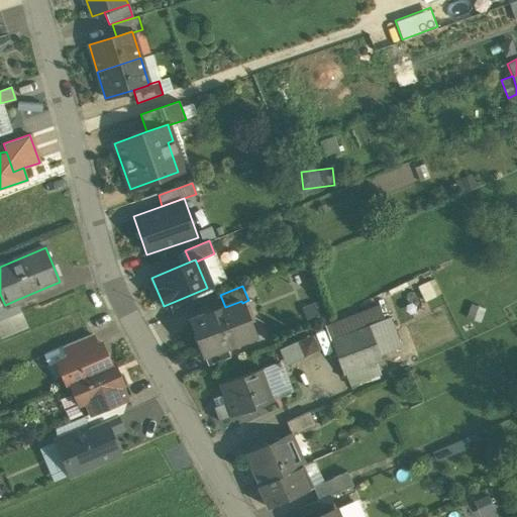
[(16,300),(5,305),(4,303),(0,305),(0,320),(21,312),(16,300)]
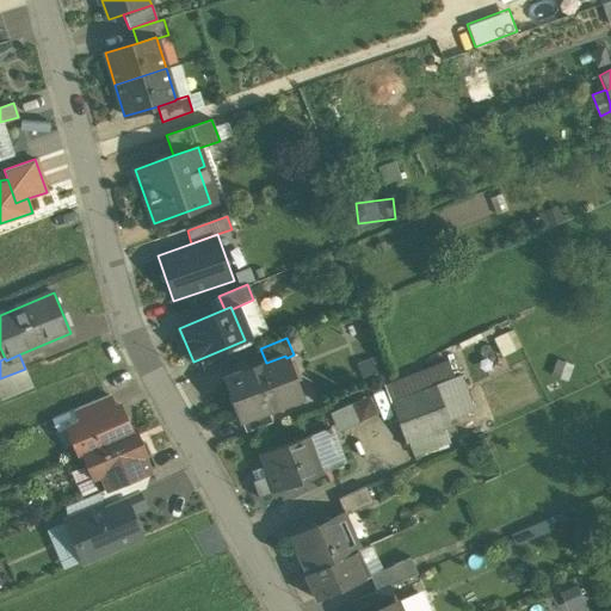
[(266,363),(226,378),(240,419),(267,408),(301,396),(287,358),(285,356),(266,363)]
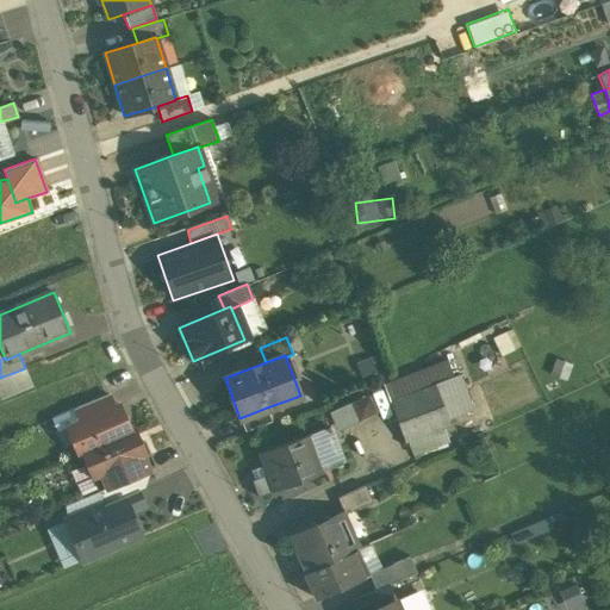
[(435,385),(390,402),(405,442),(449,425),(435,385)]
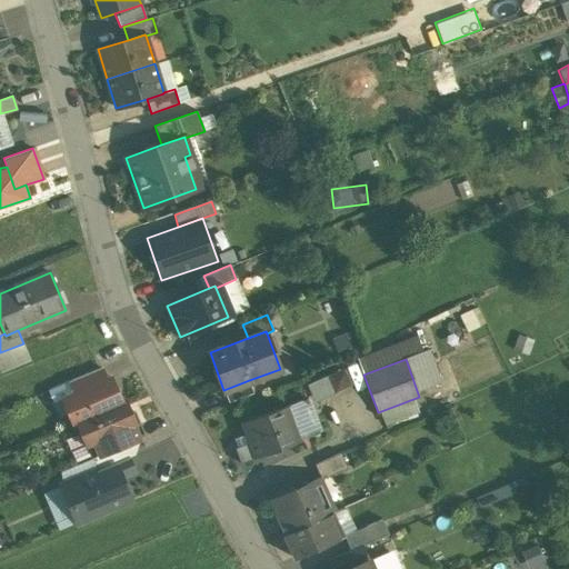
[(312,399),(351,385),(345,367),(306,381),(312,399)]
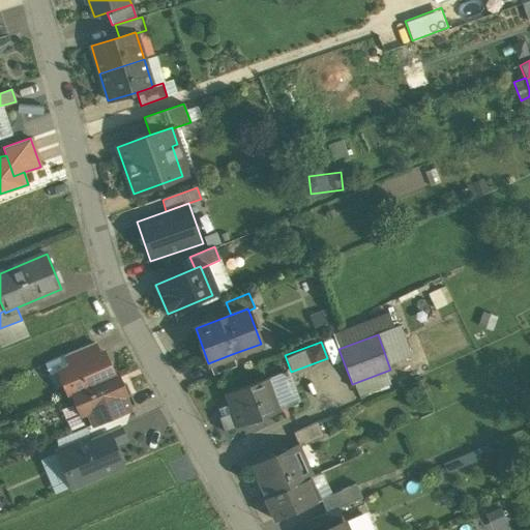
[(93,343),(64,355),(68,366),(98,354),(93,343)]
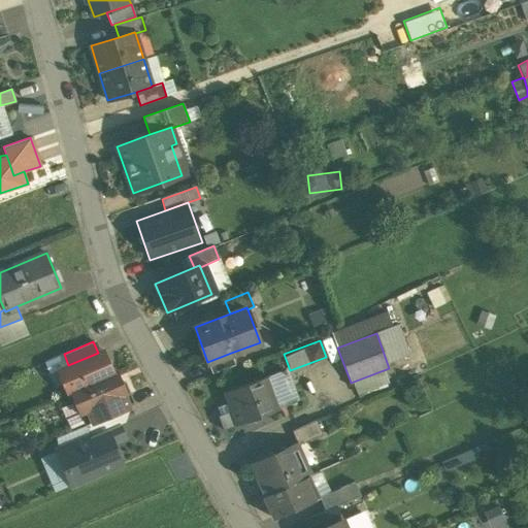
[(68,365),(61,368),(66,378),(64,384),(67,392),(70,391),(113,372),(111,369),(107,367),(105,363),(108,362),(103,351),(98,353),(68,365)]
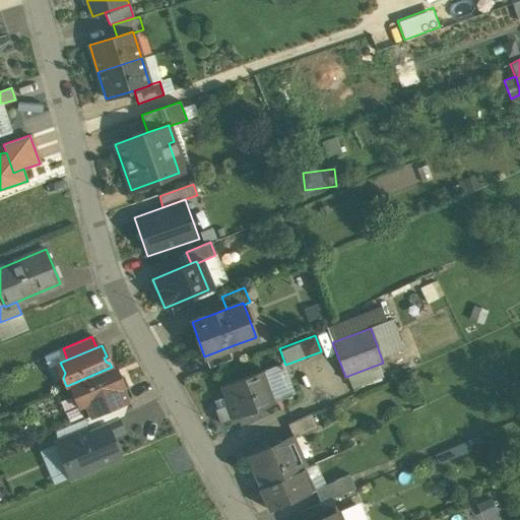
[(228,347),(204,356),(208,368),(232,359),(228,347)]
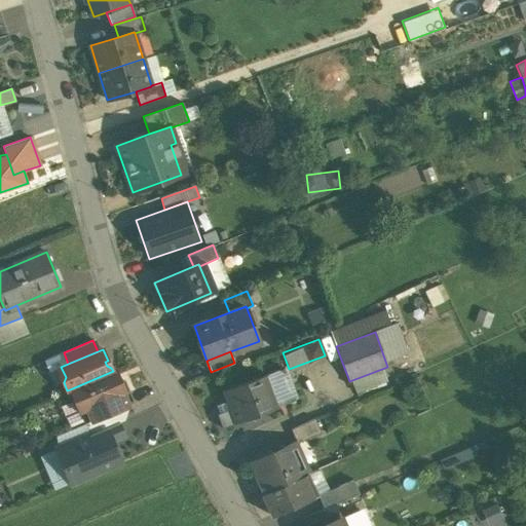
[(113,371),(70,389),(74,399),(79,401),(83,411),(85,410),(124,393),(125,393),(120,382),(117,383),(116,378),(117,374),(116,370),(113,371)]
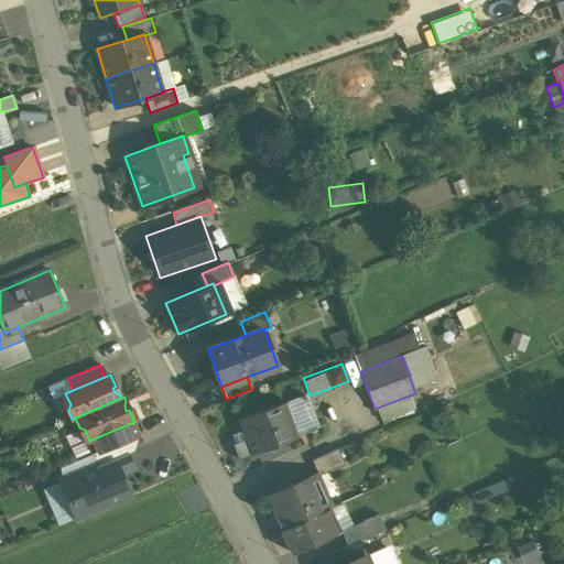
[(282,402),(240,418),(248,437),(241,440),(247,455),(295,437),(282,402)]
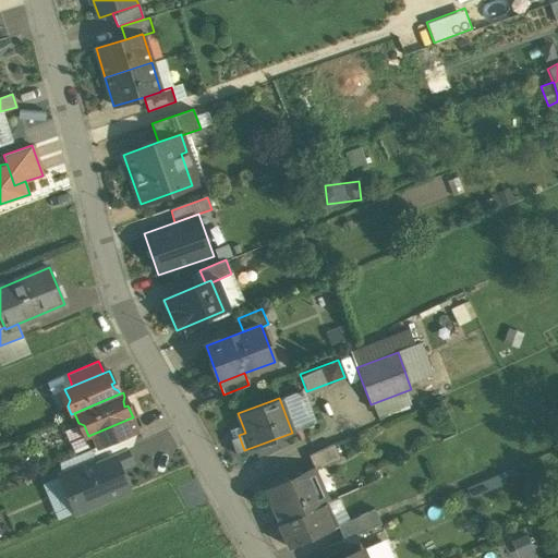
[(132,417),(91,435),(95,447),(116,438),(137,429),(132,417)]
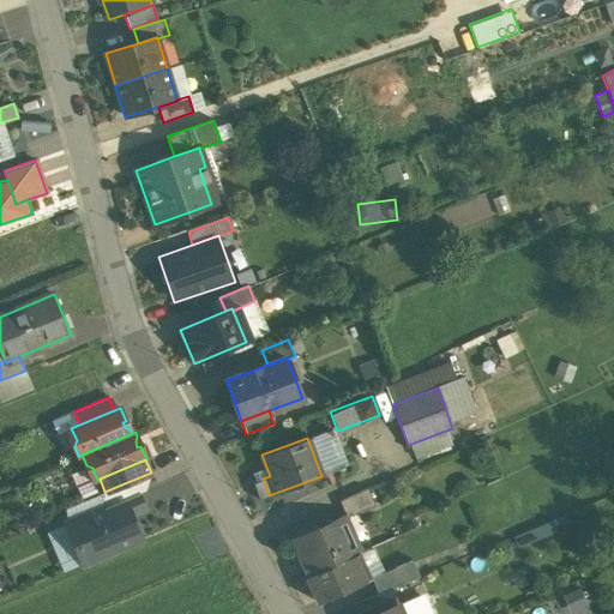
[(151,473),(127,482),(133,495),(137,494),(144,491),(151,473)]
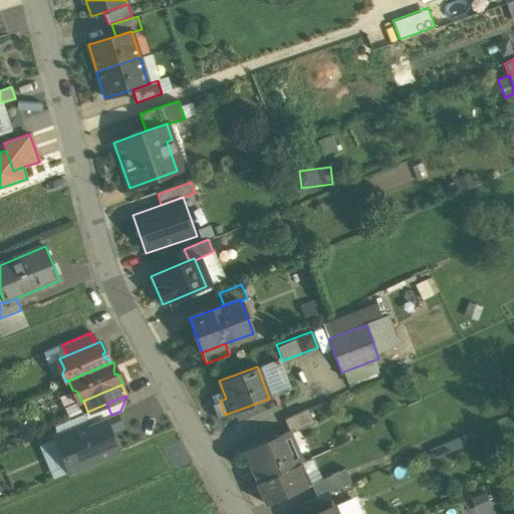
[(87,412),(82,414),(87,425),(111,415),(106,404),(87,412)]
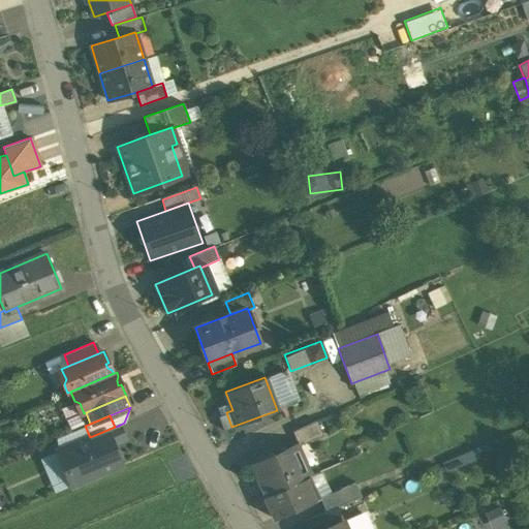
[(316,422),(293,432),(299,444),(300,445),(322,435),(316,422)]
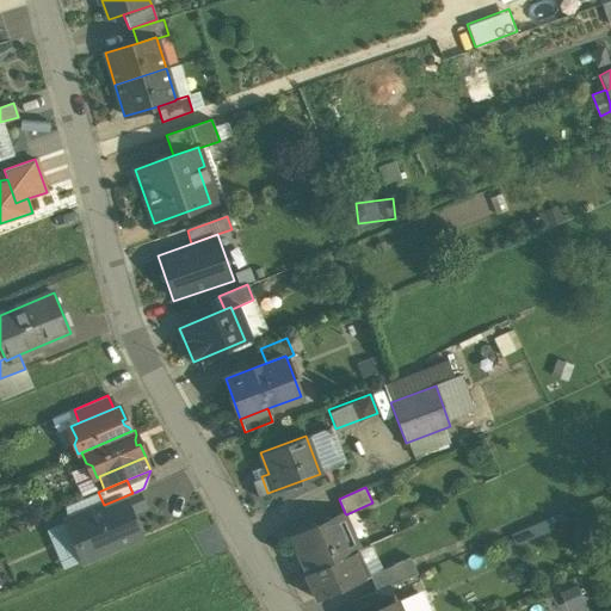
[(104,505),(97,508),(103,523),(128,513),(130,512),(130,513),(143,507),(136,492),(104,505)]
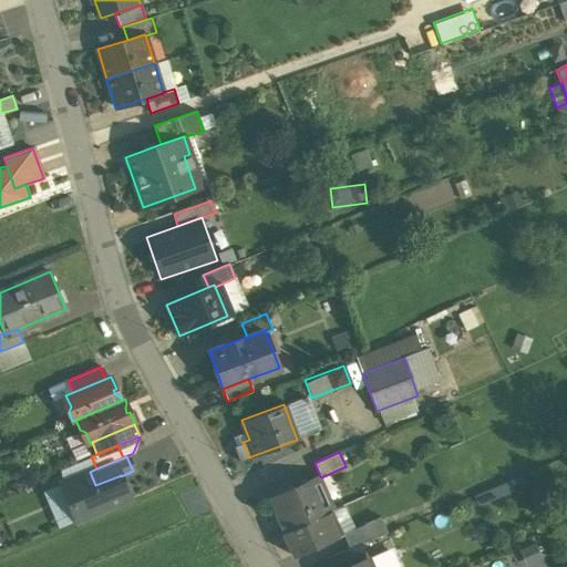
[(119,476),(95,485),(90,472),(61,484),(76,521),(130,498),(121,476),(121,475),(119,476)]
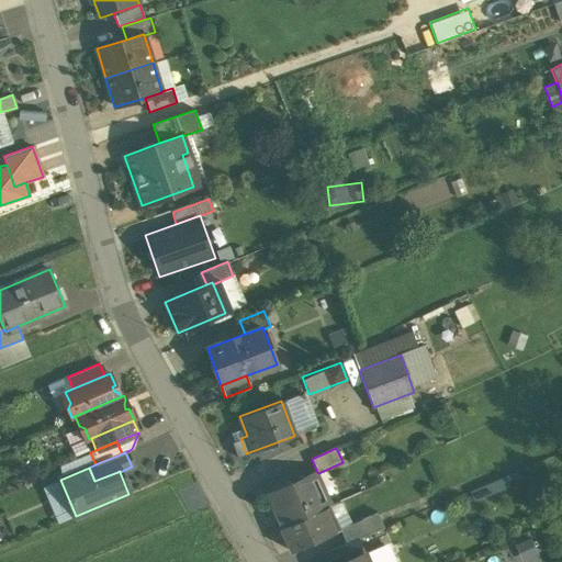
[(317,472),(267,494),(281,527),(323,508),(332,505),(318,473),(317,472)]
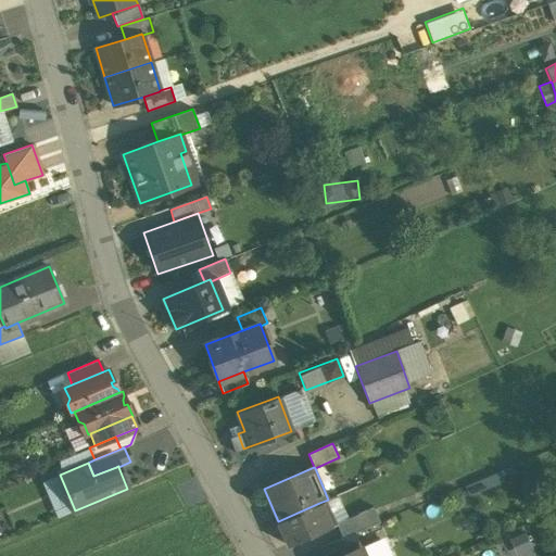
[(471,494),(503,479),(498,469),(466,484),(471,494)]
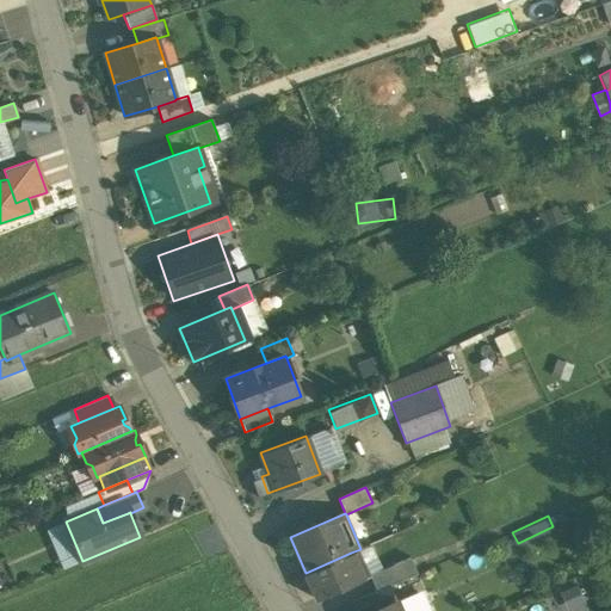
[(306,573),(304,573),(316,599),(363,579),(351,553),(306,573)]
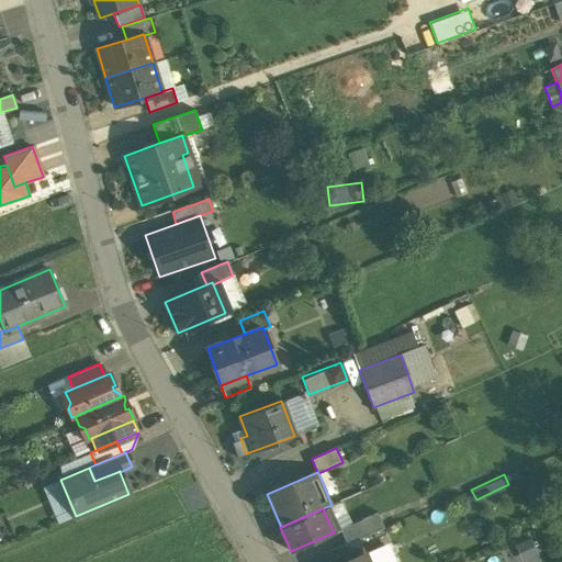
[(378,513),(344,527),(350,541),(357,539),(384,527),(378,513)]
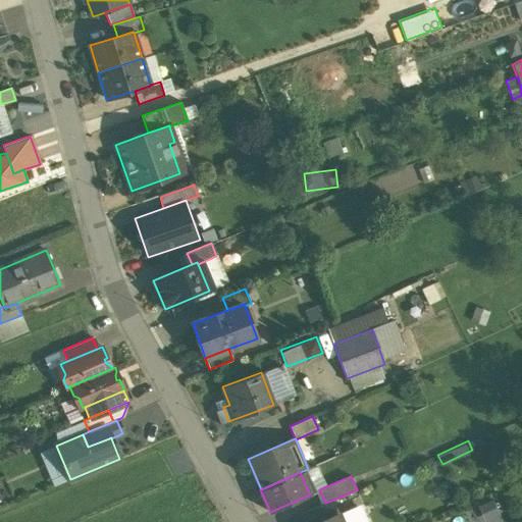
[(468,521),(499,521),(502,521),(491,498),(463,510),(468,521)]
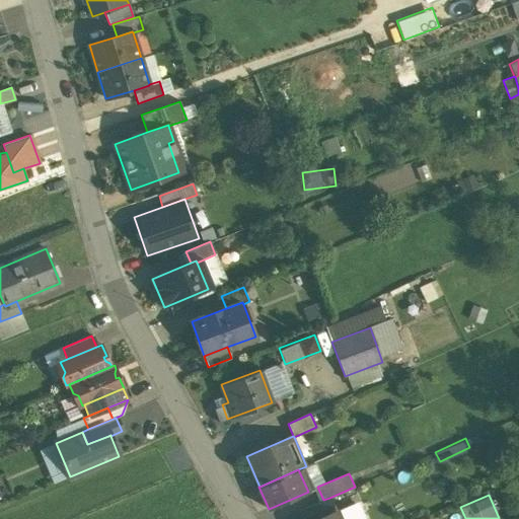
[(323,500),(298,511),(301,518),(316,518),(336,511),(329,498),(323,500)]
